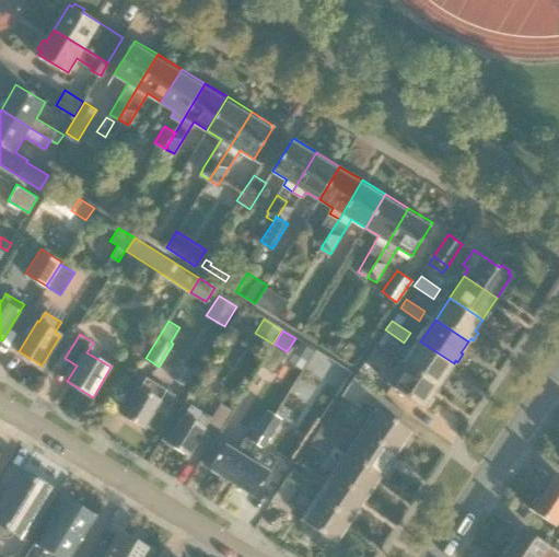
[(294,350),(307,359),(314,349),(298,339),(293,345),(297,347),(294,350)]
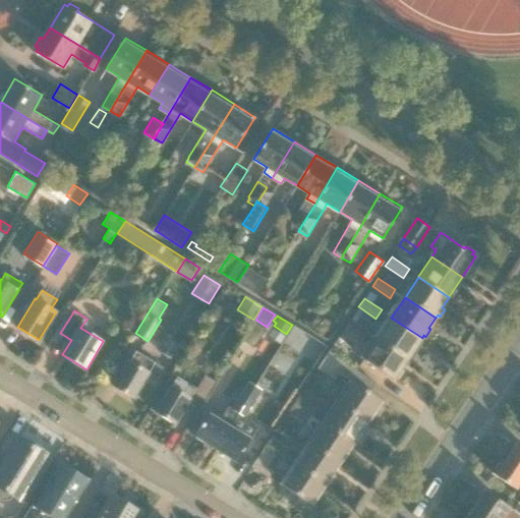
[(368,330),(351,318),(345,327),(362,338),(368,330)]
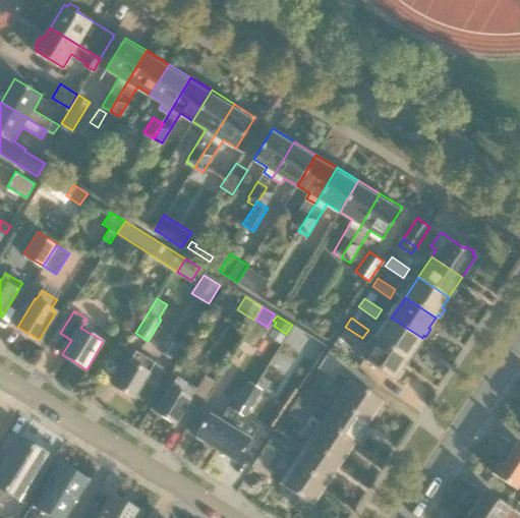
[(415,348),(422,338),(391,318),(378,337),(408,357),(410,355),(412,356),(417,350),(415,348)]
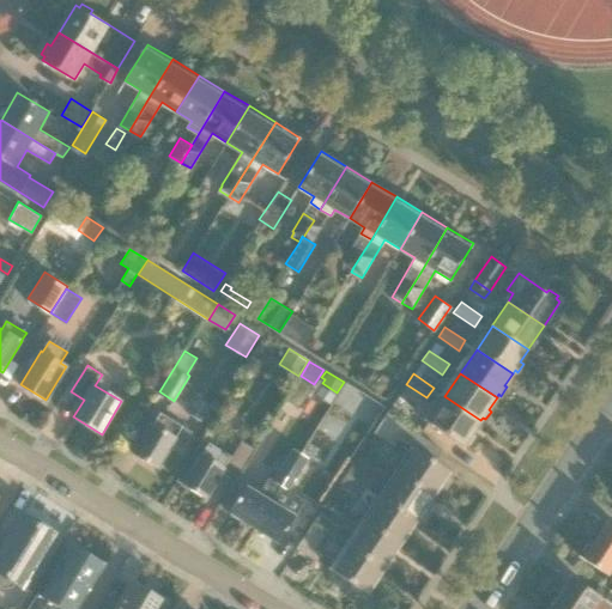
[(313,387),(300,378),(286,397),(304,409),(310,400),(306,396),(313,387)]
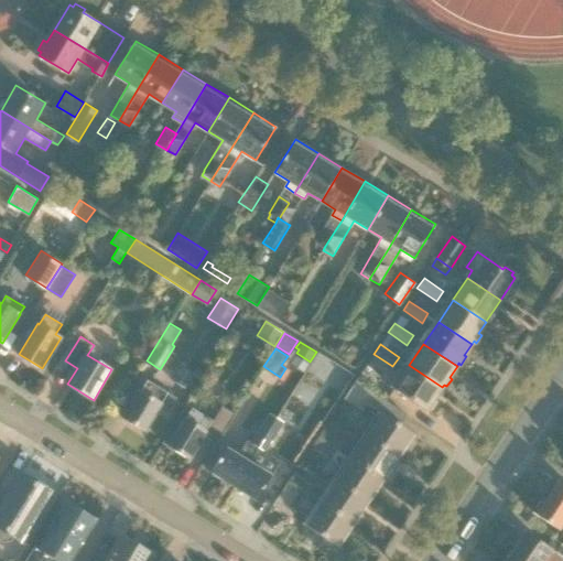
[(434,399),(442,387),(409,365),(394,388),(428,410),(430,406),(432,408),(437,400),(434,399)]
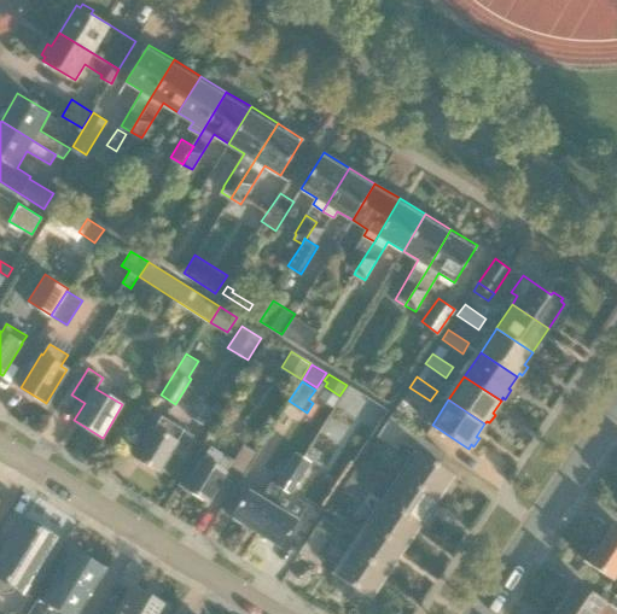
[(191,415),(204,424),(213,409),(199,401),(191,415)]
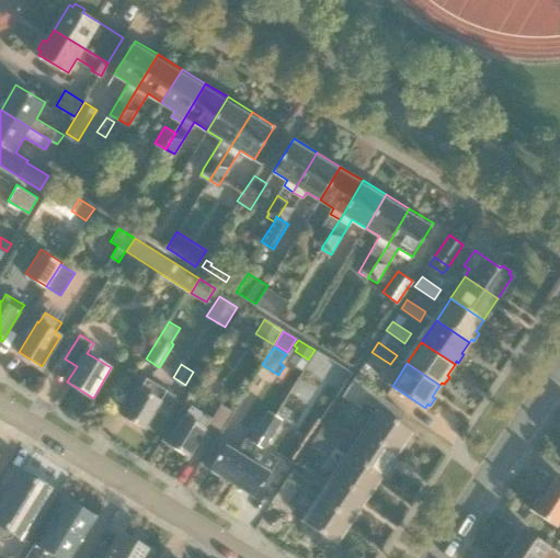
[(175,395),(147,377),(140,388),(124,416),(144,428),(159,405),(167,410),(175,395)]
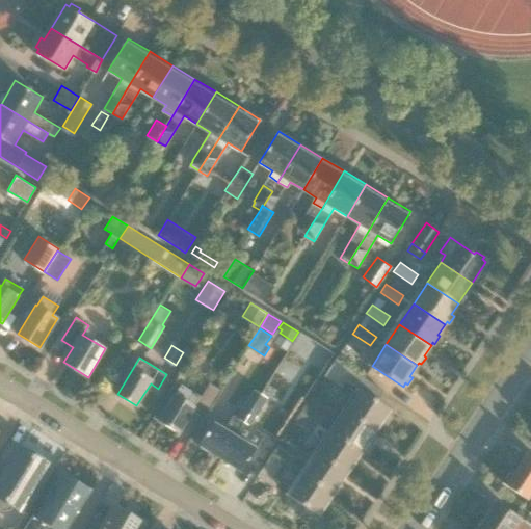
[(383,389),(337,358),(325,374),(342,387),(347,379),(361,389),(346,410),(375,429),(377,426),(379,427),(385,420),(382,419),(390,407),(376,399),(383,389)]
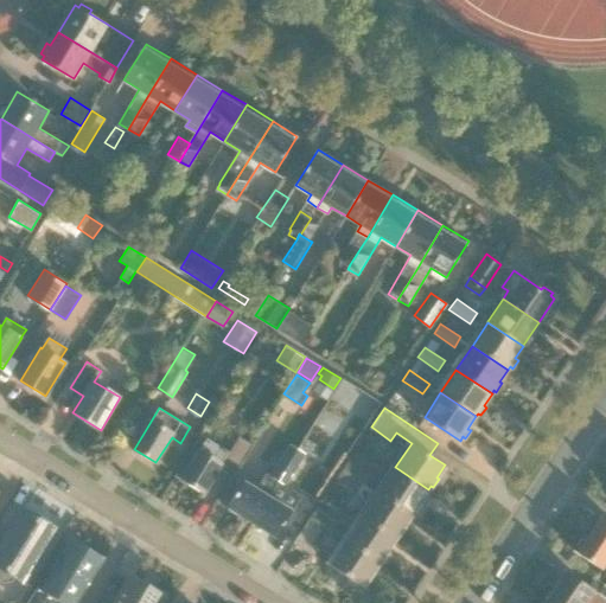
[(229,450),(206,437),(199,449),(182,479),(205,493),(223,463),(222,462),(229,450)]
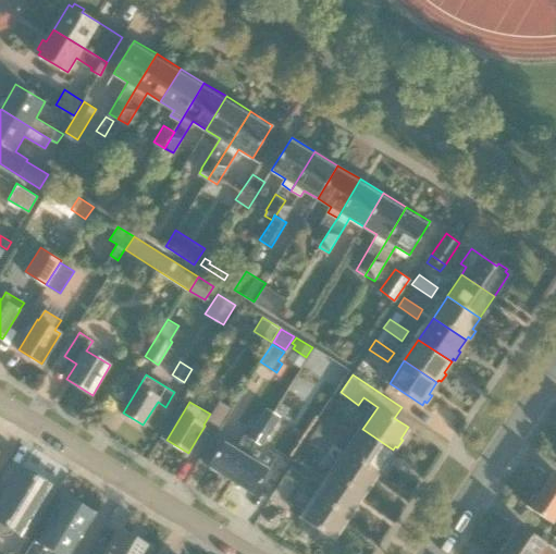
[(268,435),(280,415),(267,407),(255,427),(268,435)]
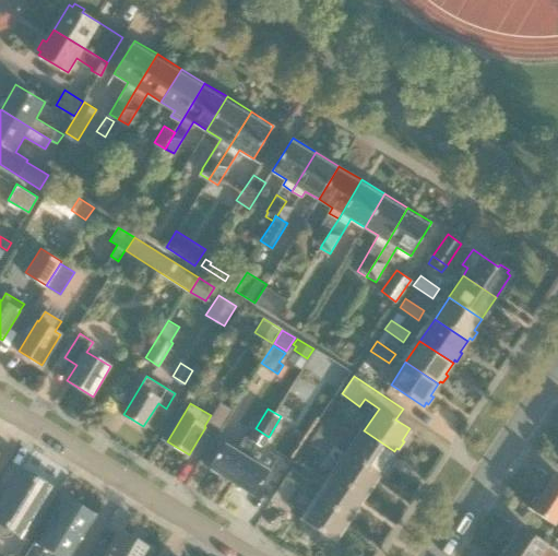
[(317,430),(334,444),(340,436),(321,424),(317,430)]
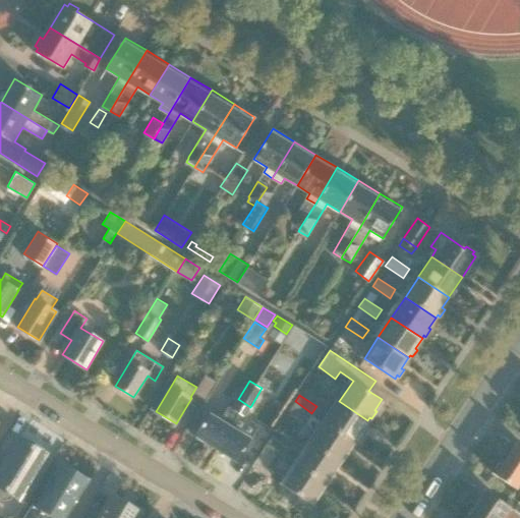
[(244,416),(250,407),(238,399),(232,408),(229,405),(220,419),(210,413),(195,436),(217,448),(230,426),(239,412),(244,416)]
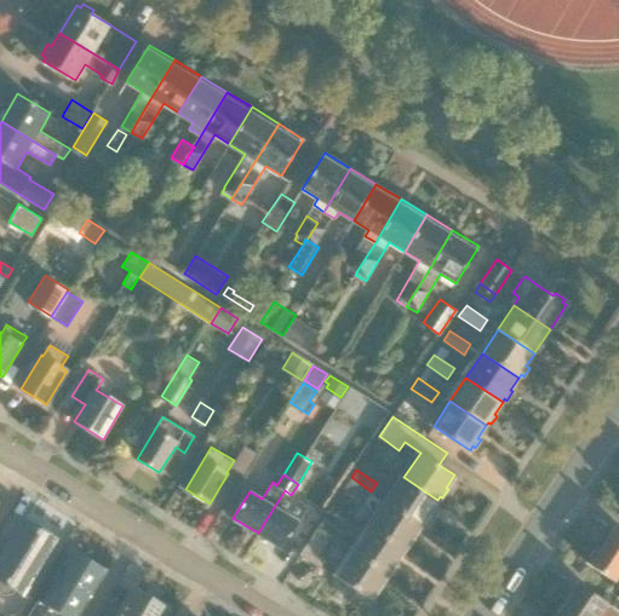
[(365,500),(371,491),(351,477),(345,487),(365,500)]
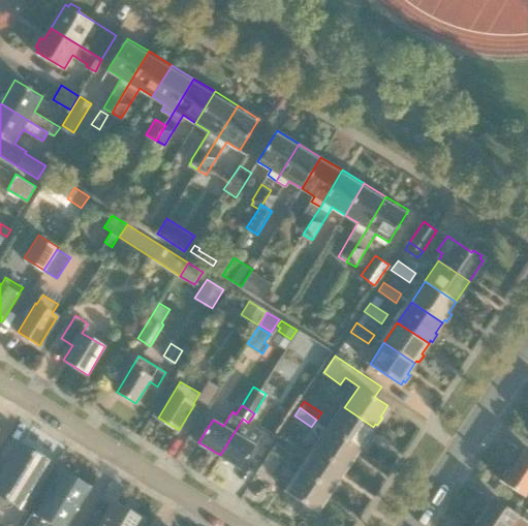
[(366,437),(373,427),(344,407),(330,429),(359,447),(361,444),(363,446),(368,438),(366,437)]
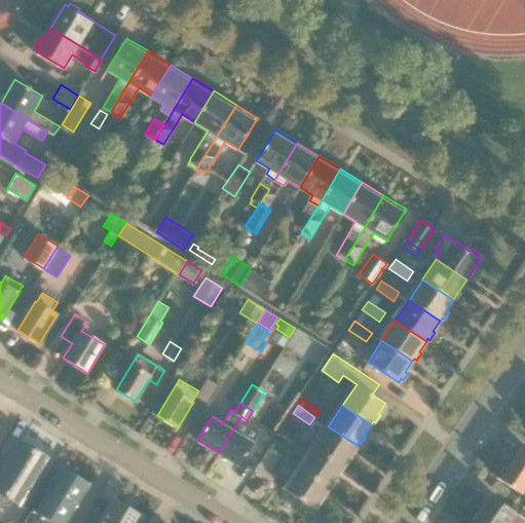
[(349,456),(357,445),(328,426),(314,447),(342,467),(344,463),(346,464),(351,457),(349,456)]
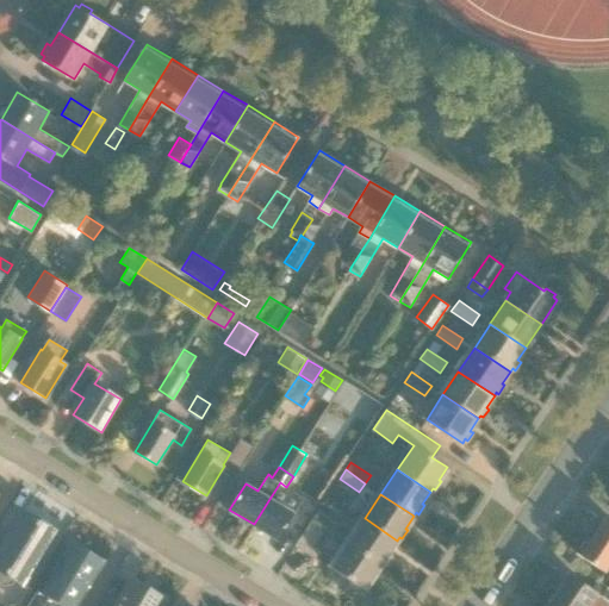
[(298,530),(315,503),(303,495),(292,512),(269,499),(254,524),(278,539),(287,524),(298,530)]
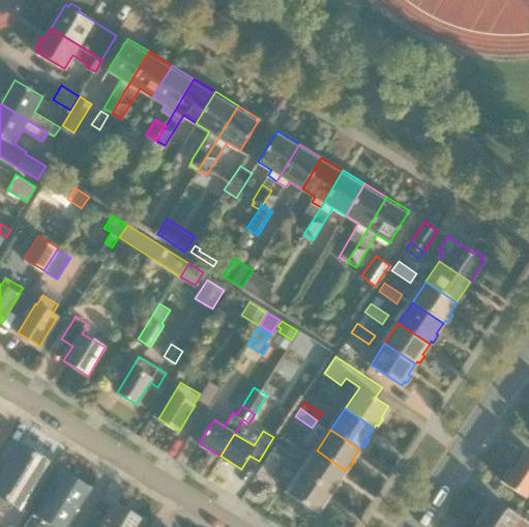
[(272,449),(283,457),(290,461),(294,455),(276,443),(272,449)]
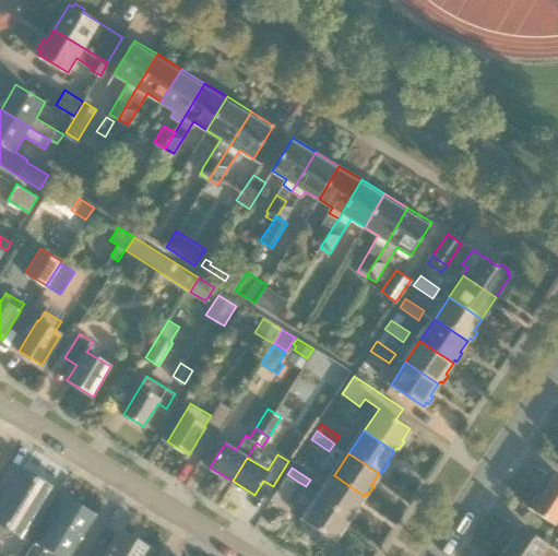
[(0,504),(0,533),(4,536),(11,535),(14,531),(21,534),(49,487),(42,483),(40,476),(36,473),(30,475),(22,470),(0,505),(0,504)]
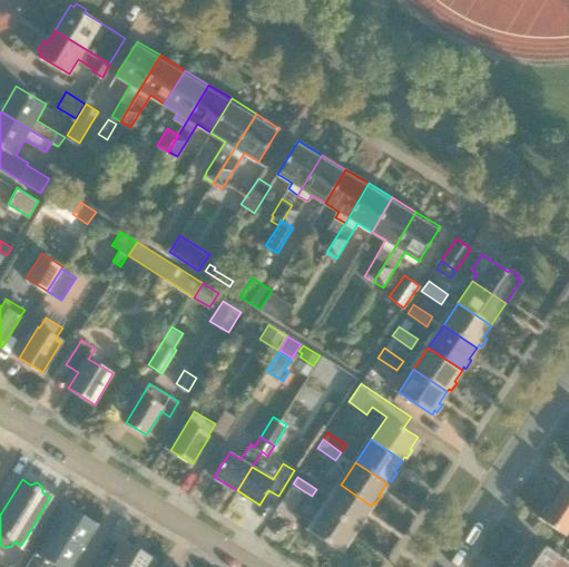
[(293,510),(304,491),(293,484),(276,510),(295,521),(300,514),(293,510)]
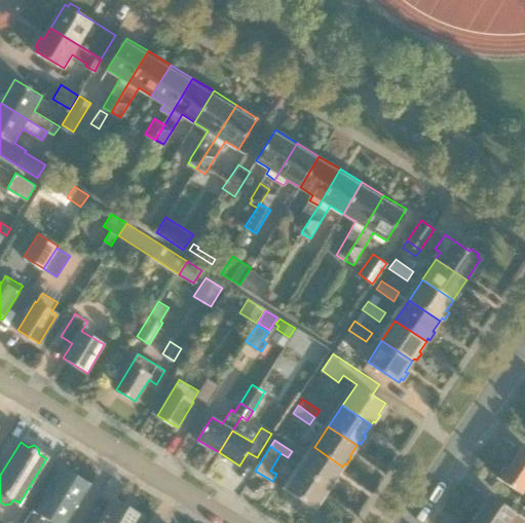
[(336,477),(342,467),(314,447),(300,468),(329,487),(331,484),(332,485),(337,478),(336,477)]
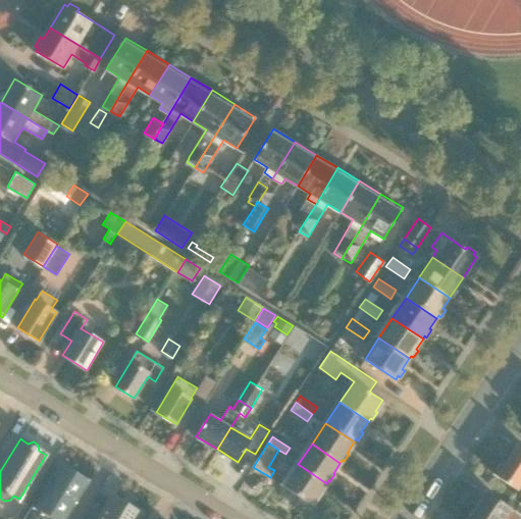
[(520,445),(518,444),(507,461),(503,459),(493,472),(518,488),(520,483),(520,445)]
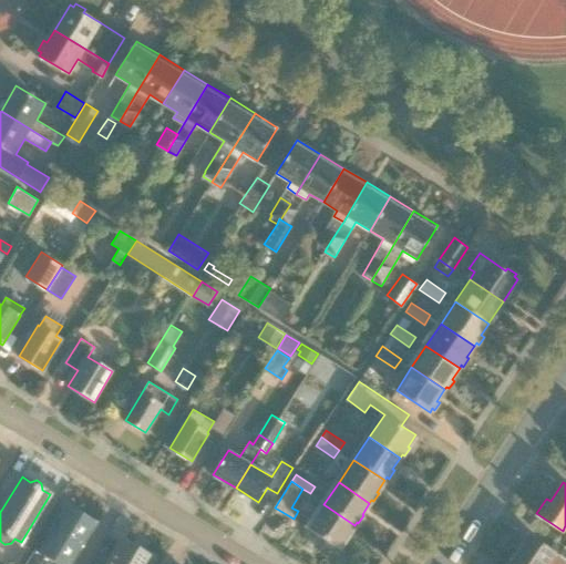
[(339,549),(354,525),(323,504),(308,527),(326,540),(325,542),(332,547),(333,545),(339,549)]
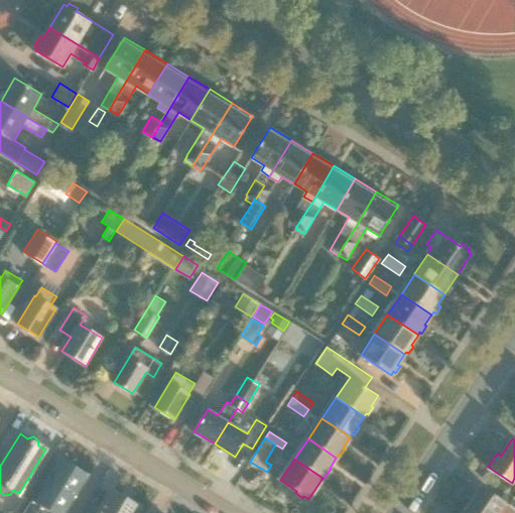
[(65,462),(61,460),(36,501),(32,499),(23,512),(40,512),(42,510),(47,512),(48,510),(53,512),(65,512),(88,476),(75,468),(77,466),(66,460),(65,462)]
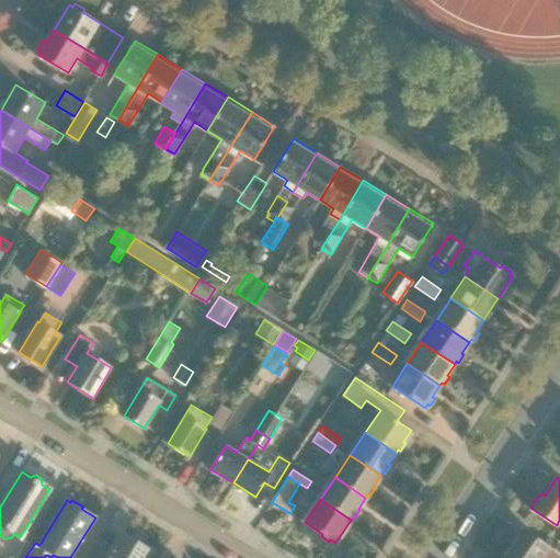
[(551,548),(549,547),(523,530),(504,556),(507,557),(559,557),(559,539),(558,538),(551,548)]
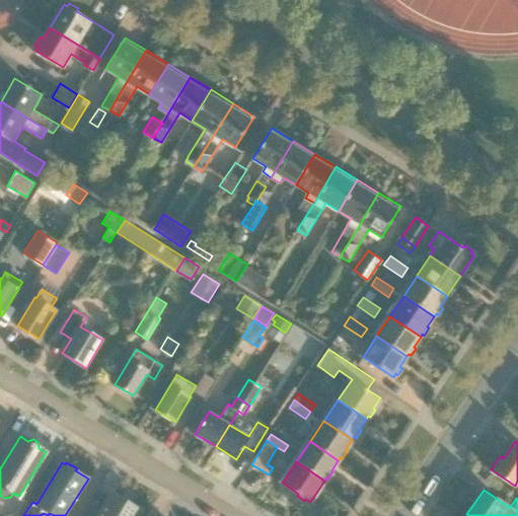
[(135,515),(139,509),(114,494),(99,515),(135,515)]
